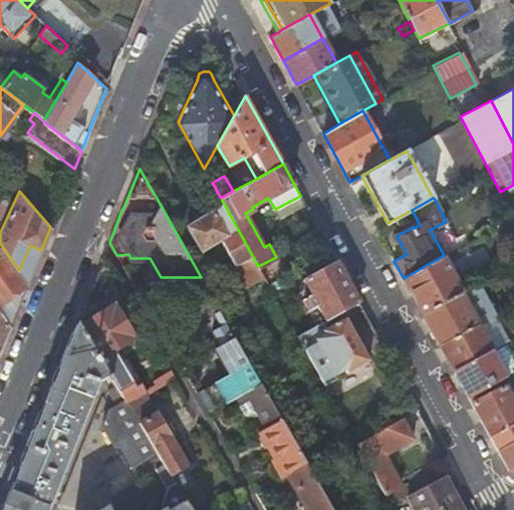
[(258,266),(224,204),(187,225),(201,251),(220,240),(247,286),(264,277),(258,266)]
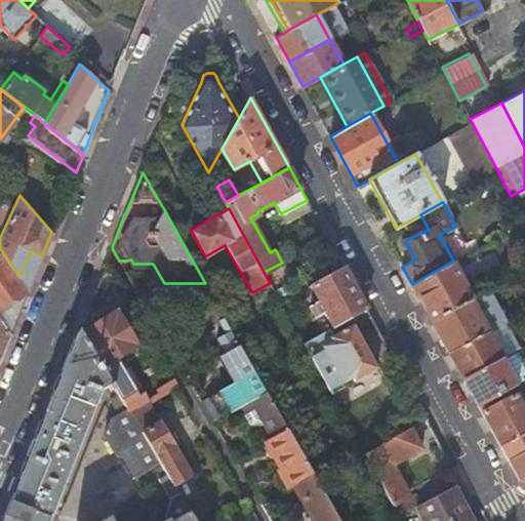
[(29,288),(42,255),(31,250),(19,276),(29,288)]
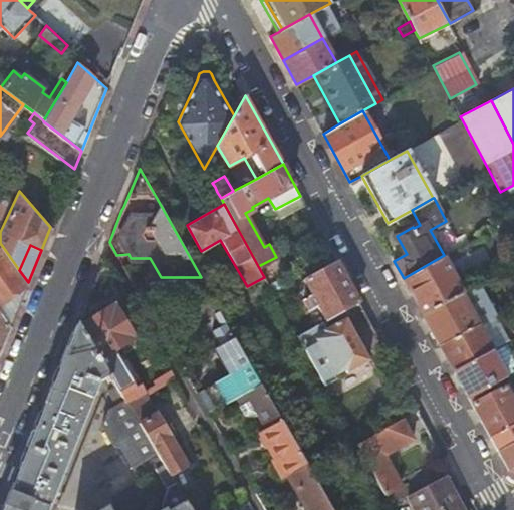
[(19,270),(3,247),(0,249),(0,309),(11,324),(28,282),(19,270)]
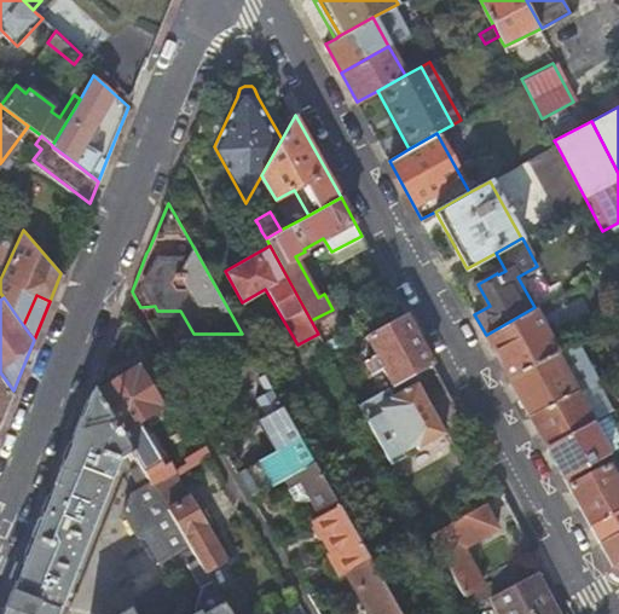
[(486,335),(509,376),(554,352),(557,349),(534,307),(486,335)]
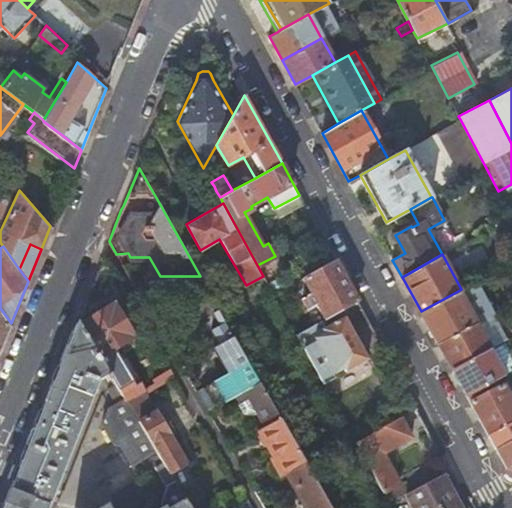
[(335,259),(302,277),(312,294),(303,298),(308,307),(317,303),(326,318),(357,300),(335,259)]
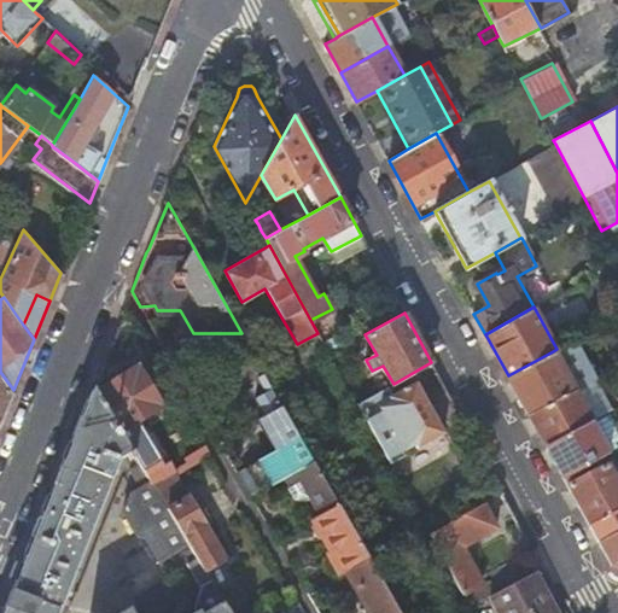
[(508,375),(529,414),(575,389),(553,351),(508,375)]
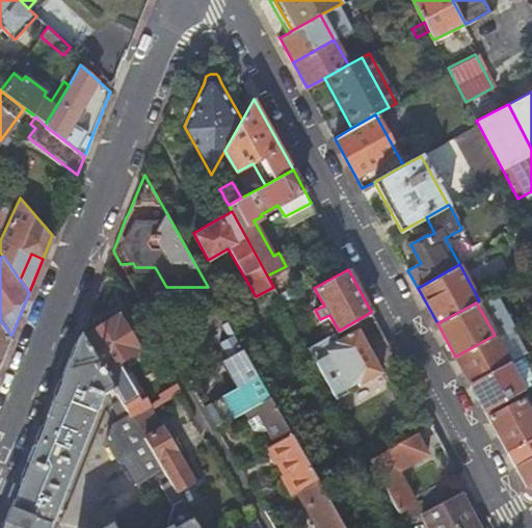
[(117,314),(80,335),(102,370),(121,360),(139,349),(117,314)]
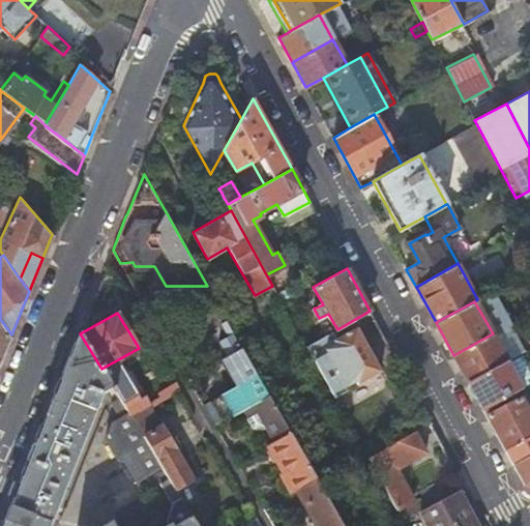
[(0,361),(11,334),(0,319),(0,361)]
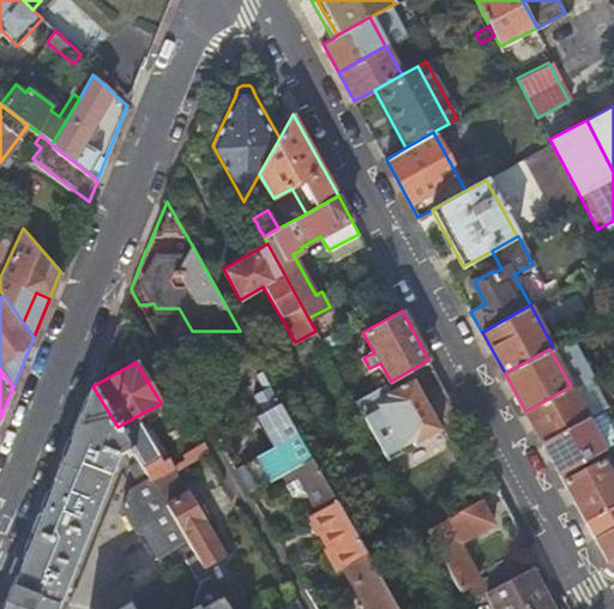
[(296,472),(294,468),(312,457),(265,374),(259,378),(268,392),(257,398),(266,416),(259,420),(276,451),(258,460),(272,486),(286,478),(296,472)]
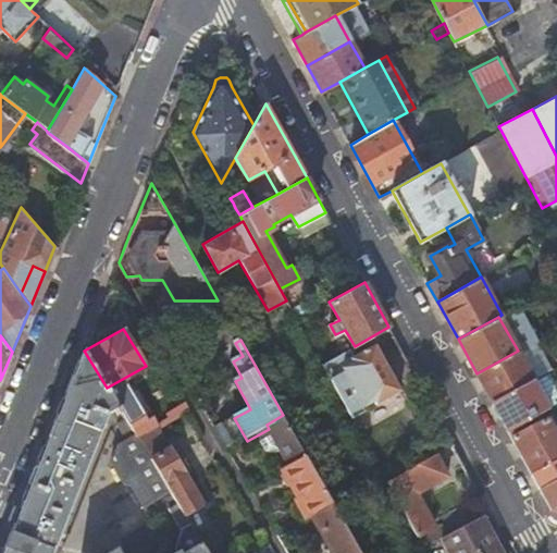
[(536,341),(518,351),(534,379),(552,368),(536,341)]
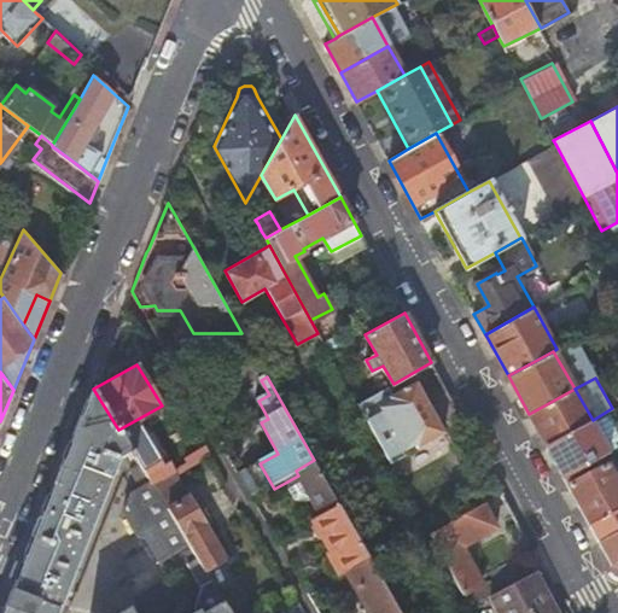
[(388,386),(357,403),(366,419),(377,414),(380,420),(385,418),(402,450),(414,443),(417,447),(444,432),(439,425),(460,414),(452,400),(431,410),(415,381),(391,393),(388,386)]
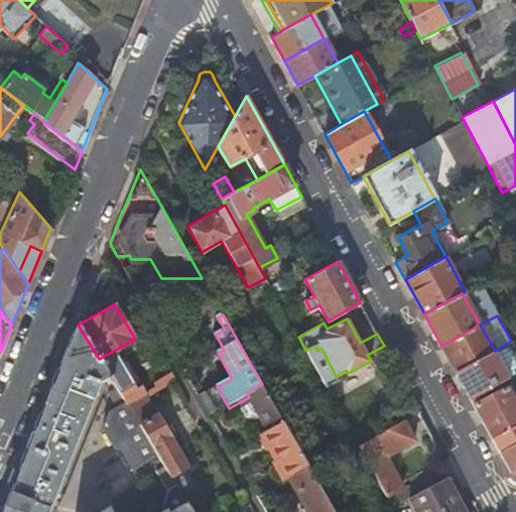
[(46,511),(99,383),(106,379),(109,382),(111,380),(99,359),(78,325),(77,323),(0,511),(46,511)]
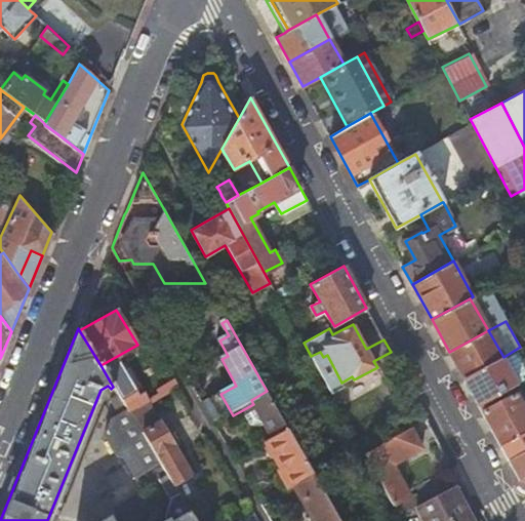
[(449,352),(463,378),(503,357),(488,330),(449,352)]
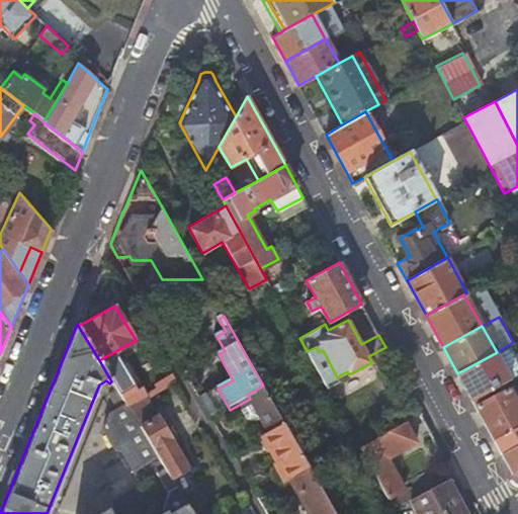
[(497,352),(511,377),(517,373),(517,358),(510,345),(497,352)]
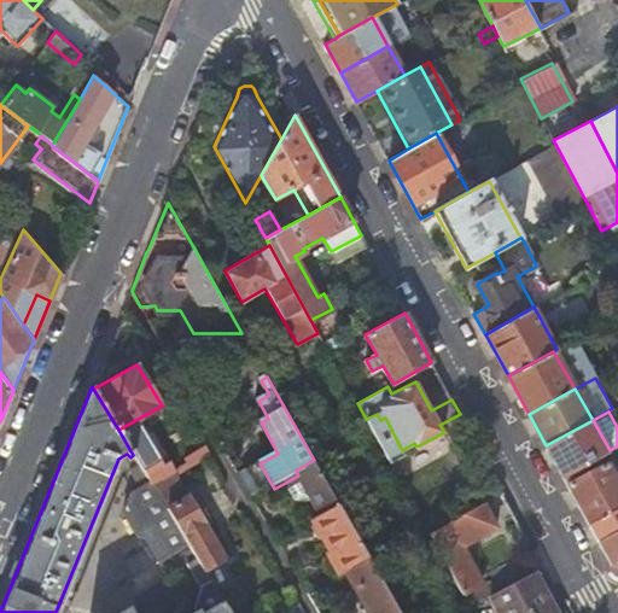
[(610,450),(593,420),(546,445),(564,476),(610,450)]
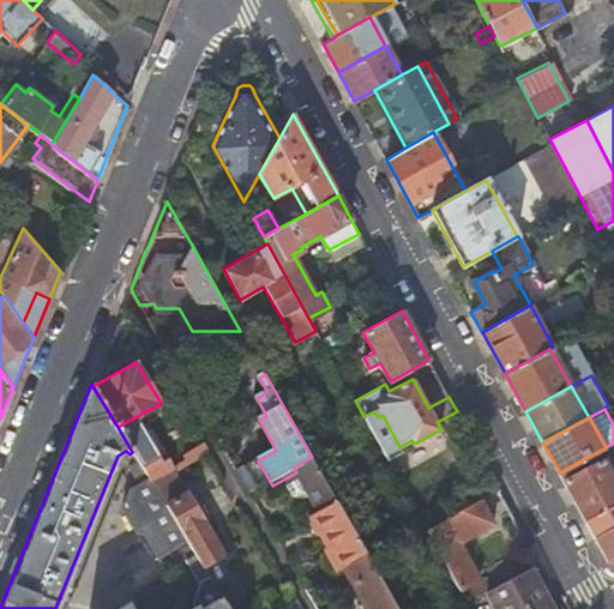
[(150,457),(139,463),(151,484),(167,476),(163,471),(156,475),(151,469),(156,466),(150,457)]
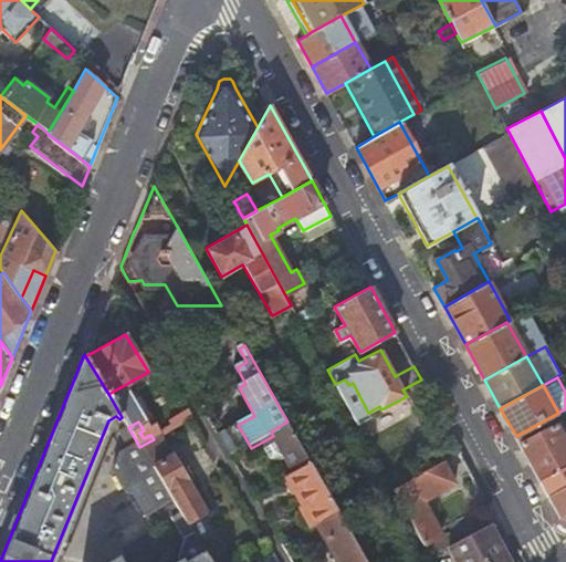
[(293,471),(310,461),(287,422),(271,432),(273,436),(281,448),(283,454),(289,462),(293,471)]
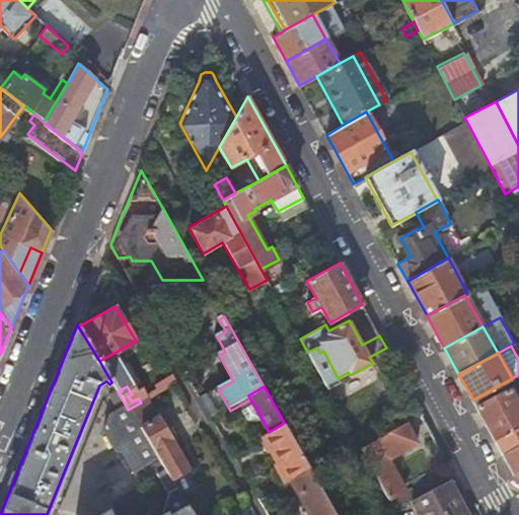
[(475,405),(495,439),(518,426),(518,402),(511,387),(475,405)]
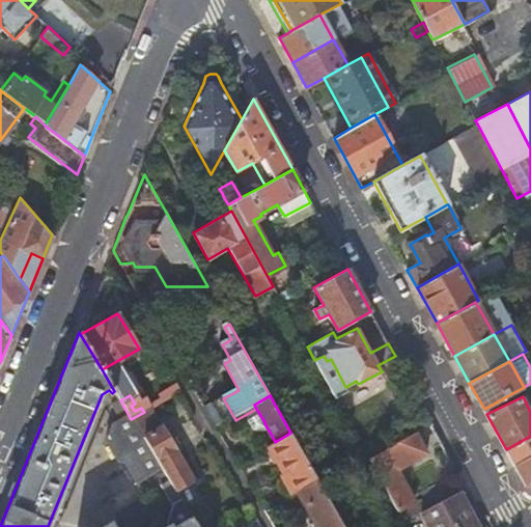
[(195,526),(174,491),(141,437),(131,419),(120,400),(118,397),(110,401),(120,419),(111,423),(107,440),(118,461),(123,461),(143,495),(161,487),(172,505),(166,524),(168,526),(164,526),(112,526),(110,523),(102,526),(195,526)]
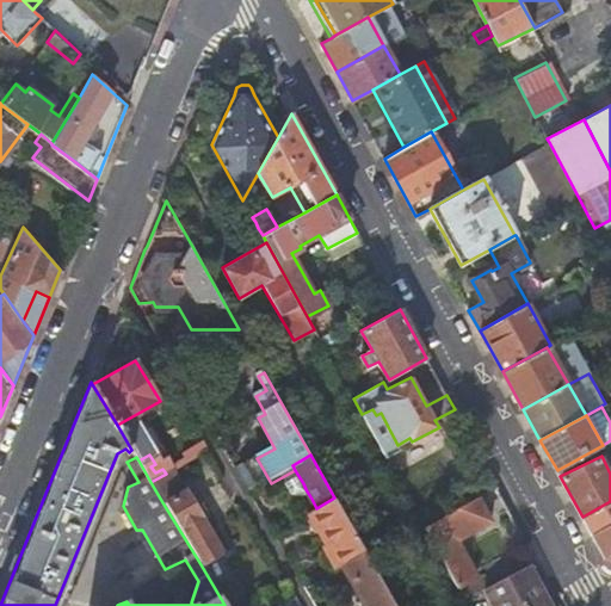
[(166,474),(150,482),(162,502),(201,564),(211,558),(222,552),(172,470),(166,474)]
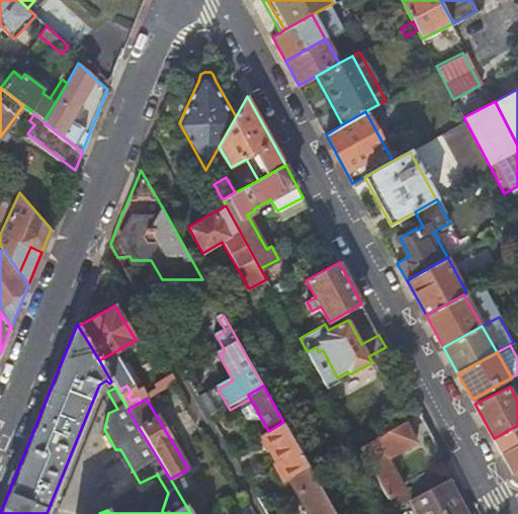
[(255,417),(259,415),(257,410),(250,399),(241,404),(243,406),(241,407),(245,414),(248,416),(251,417),(255,417)]
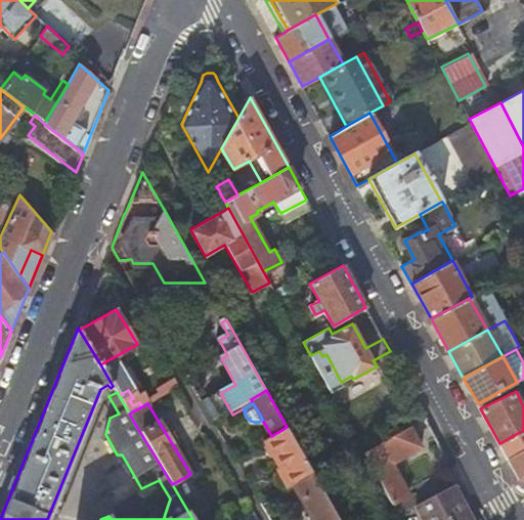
[(363,451),(397,513),(412,505),(390,463),(421,446),(409,426),(363,451)]
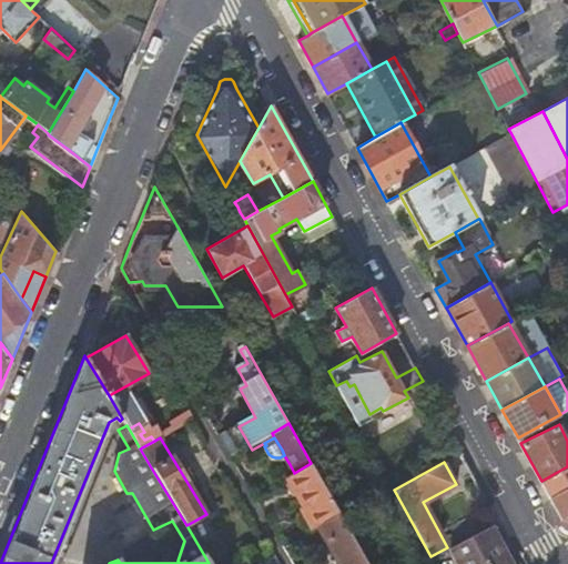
[(318,523),(338,511),(311,463),(294,473),(285,477),(294,492),(300,490),(308,506),(302,510),(306,519),(312,527),(318,523)]
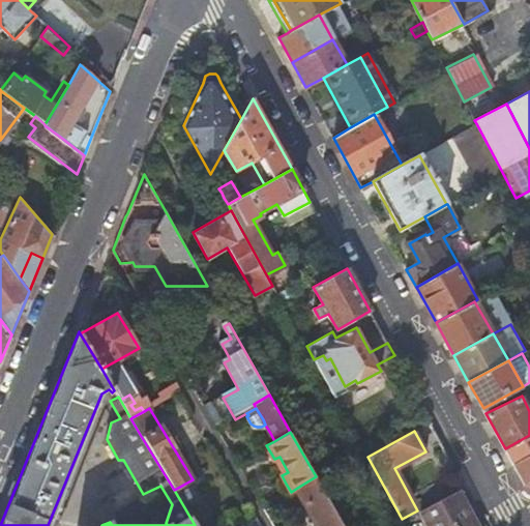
[(529,483),(529,435),(505,448),(524,483),(529,483)]
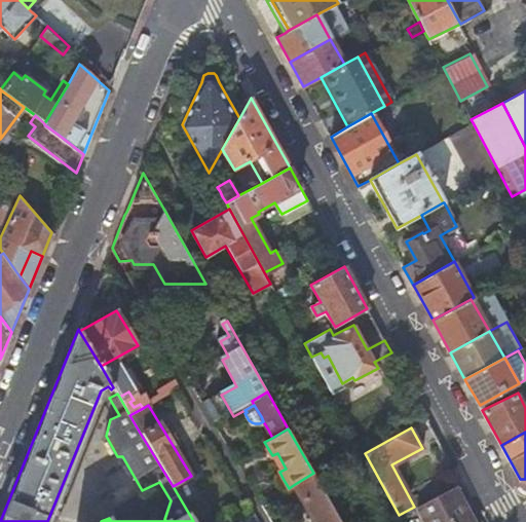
[(430,497),(462,480),(455,468),(423,485),(430,497)]
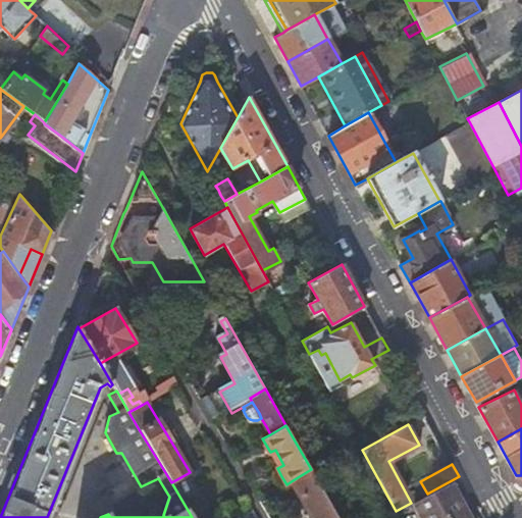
[(314,517),(337,517),(311,469),(293,480),(307,504),(314,517)]
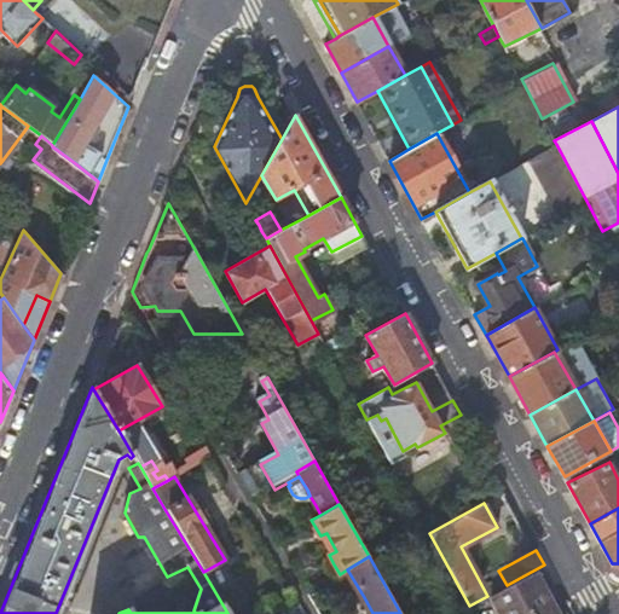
[(559,613),(536,572),(490,595),(499,613),(559,613)]
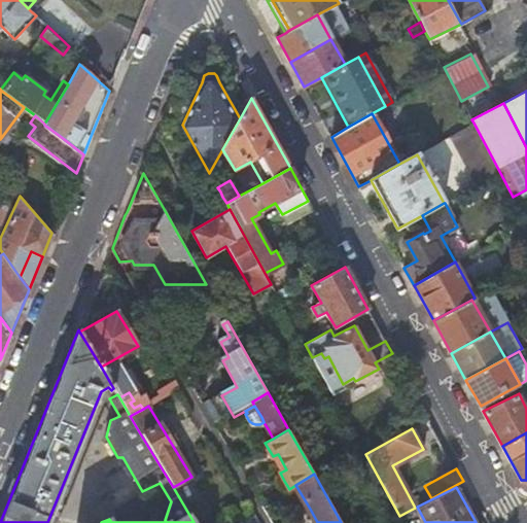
[(130,522),(151,511),(141,494),(117,509),(125,522),(130,522)]
